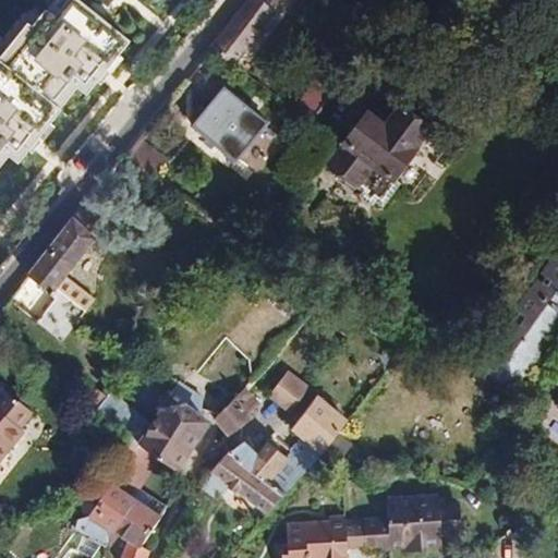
[(87,95),(130,40),(79,0),(68,0),(55,17),(46,10),(32,26),(27,23),(0,58),(0,167),(10,156),(19,162),(79,87),(87,95)]
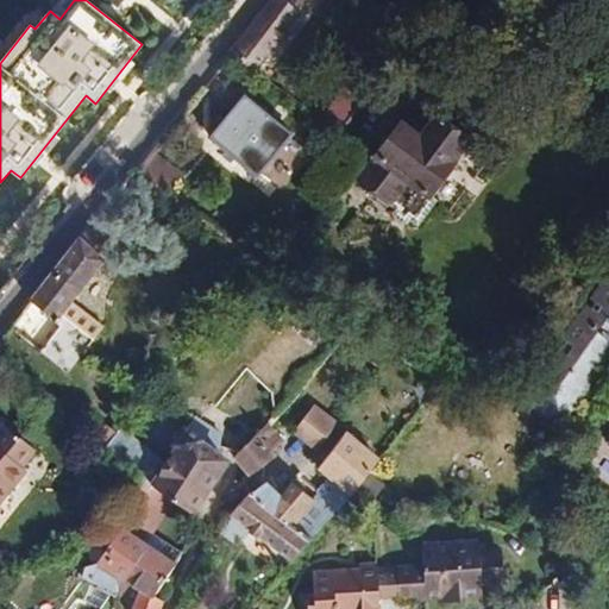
[(256,73),(301,12),(286,0),(269,0),(227,54),(256,73)]
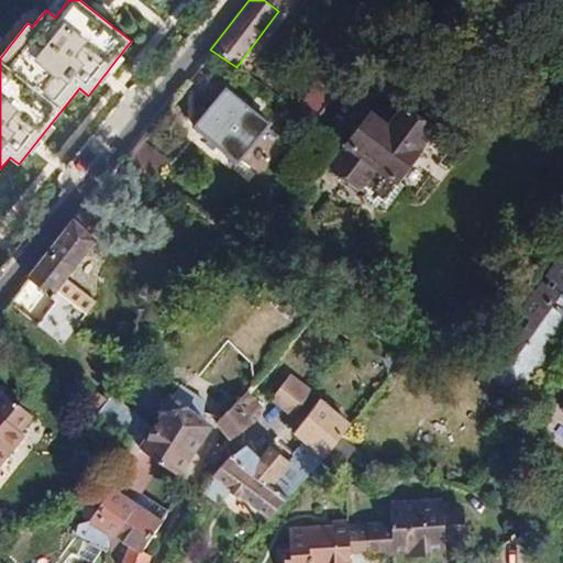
[(317,122),(342,80),(323,69),(298,109),(317,122)]
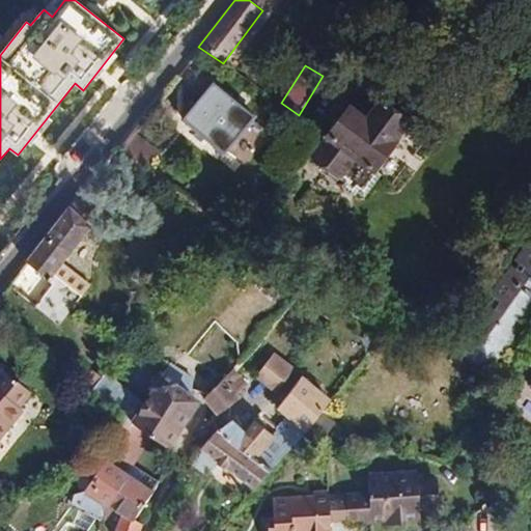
[(183,119),(234,161),(255,134),(247,128),(255,117),(214,83),(183,119)]
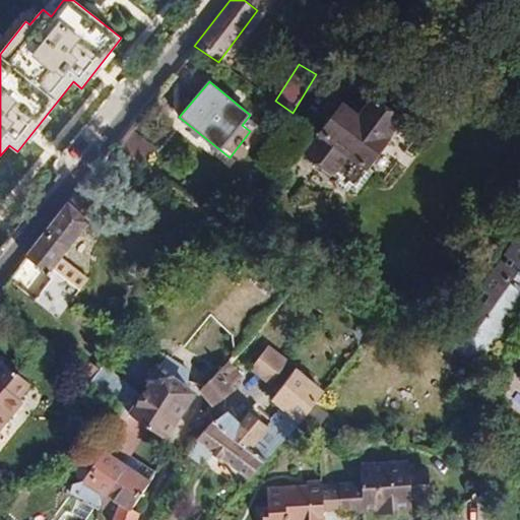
[(372,98),(358,116),(345,107),(309,155),(337,177),(335,180),(335,186),(343,191),(349,191),(351,187),(358,192),(373,172),(369,169),(390,140),(387,138),(401,120),(372,98)]
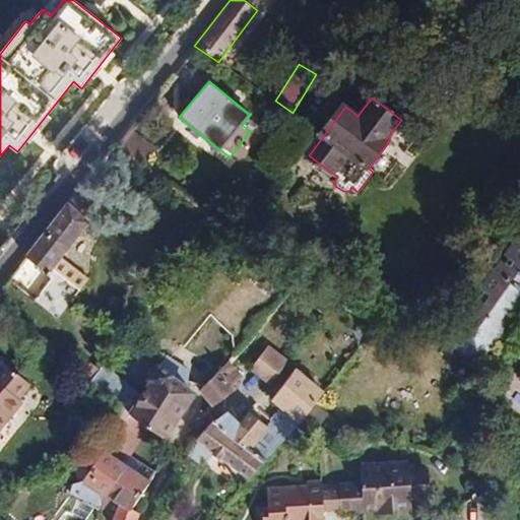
[(119,144),(142,163),(153,148),(130,131),(119,144)]
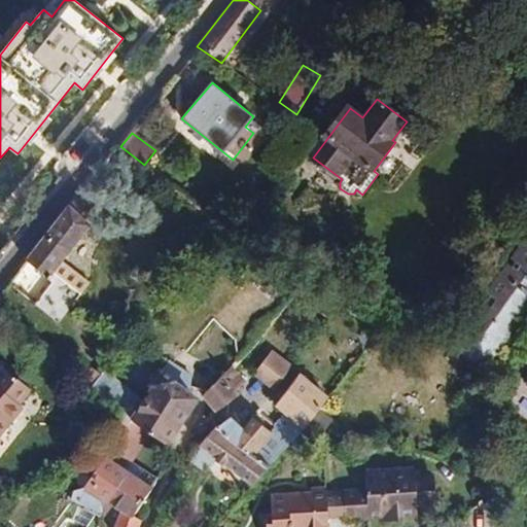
[(98,213),(81,190),(27,259),(47,277),(98,213)]
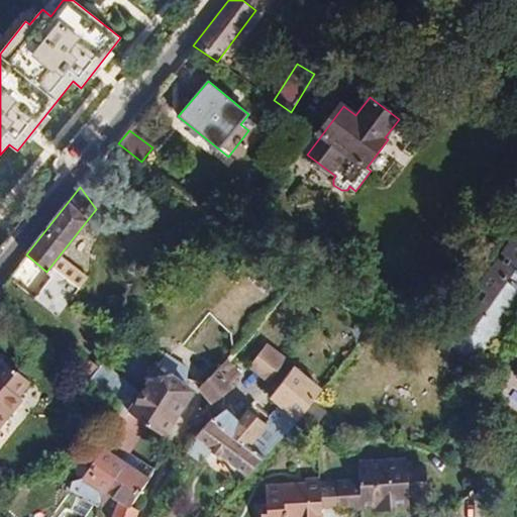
[(475,356),(516,298),(516,239),(446,336),(475,356)]
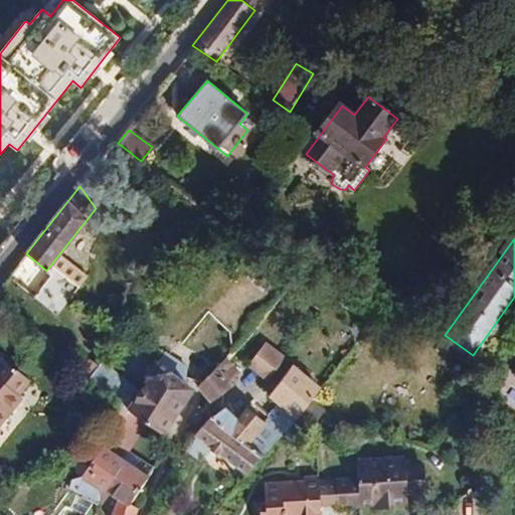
[(248,365),(269,380),(286,358),(266,342),(248,365)]
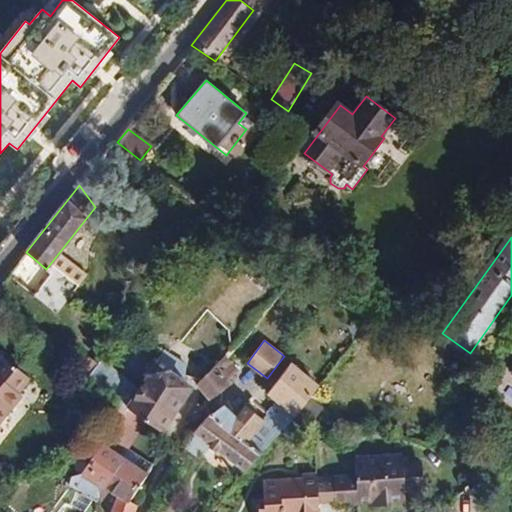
[(0,422),(22,395),(19,393),(30,378),(3,356),(0,359),(0,422)]
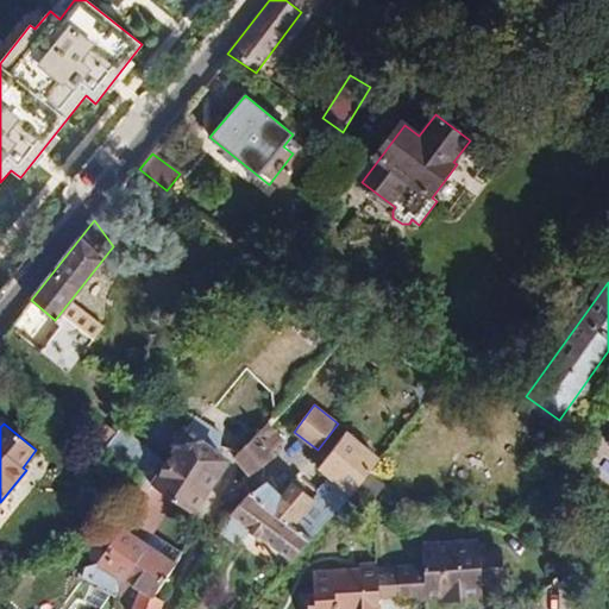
[(165,463),(120,425),(104,446),(150,485),(165,463)]
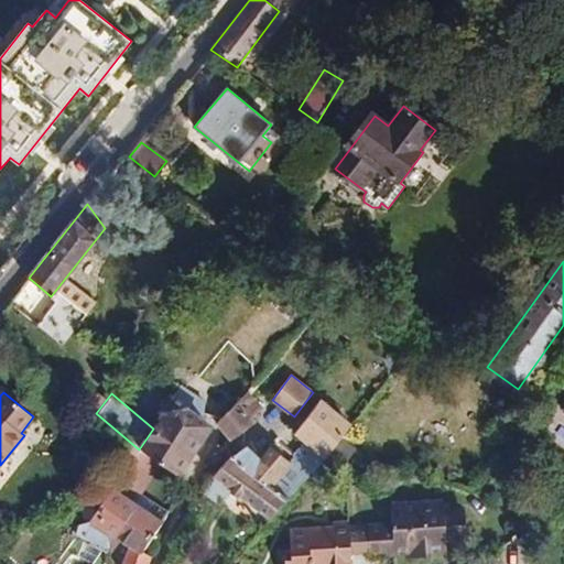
[(217,424),(231,440),(255,423),(250,418),(262,408),(248,393),(217,424)]
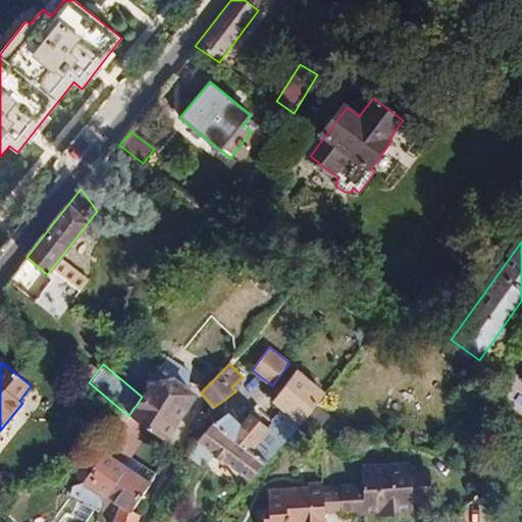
[(159,368),(149,383),(150,384),(142,397),(128,416),(148,429),(163,439),(194,395),(172,380),(174,378),(159,368)]
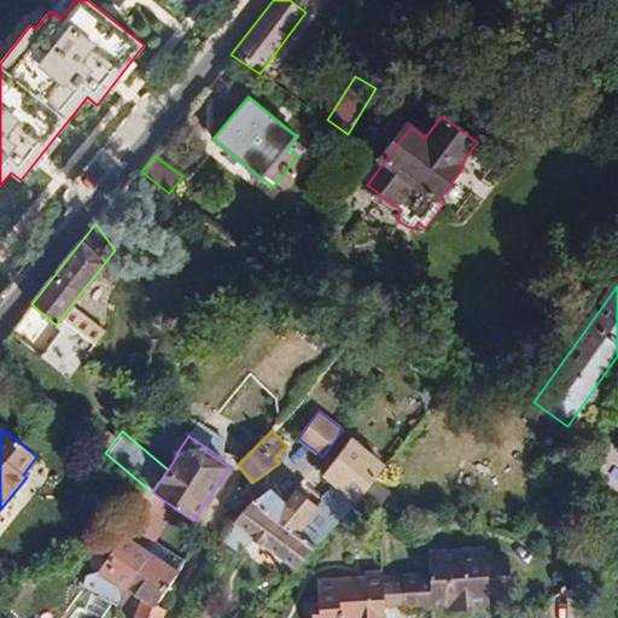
[(321,501),(340,517),(343,516),(354,502),(360,495),(372,479),(384,466),(351,438),(324,474),(334,484),(321,501)]
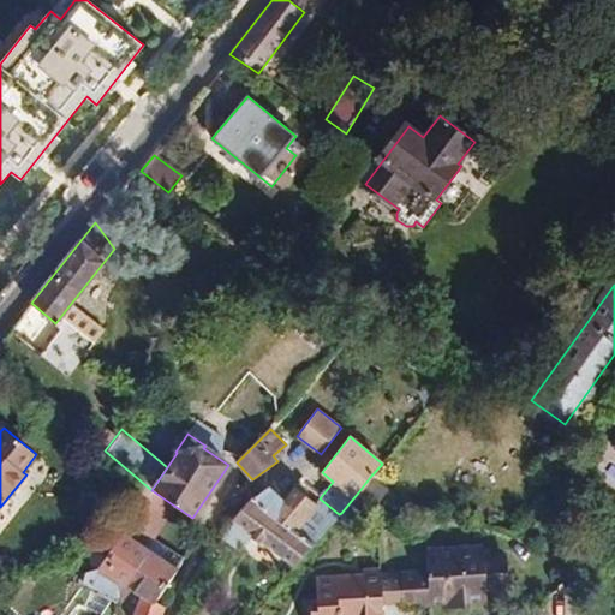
[(372,505),(384,489),(370,477),(358,493),(372,505)]
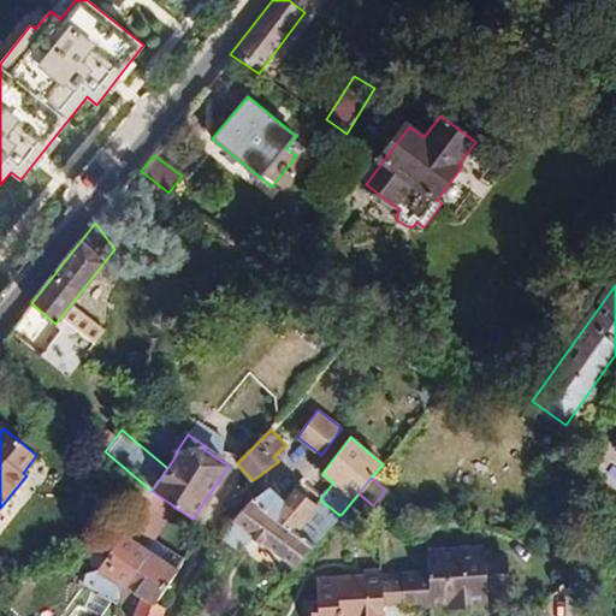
[(270,487),(254,499),(297,532),(319,507),(296,487),(284,501),(270,487)]
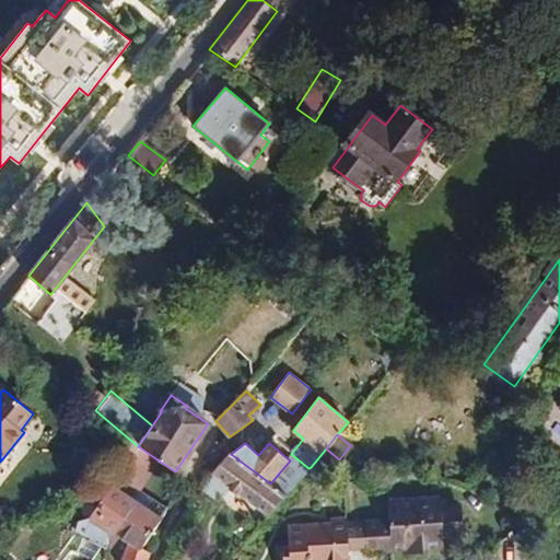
[(114,487),(132,500),(159,461),(138,446),(128,465),(114,487)]
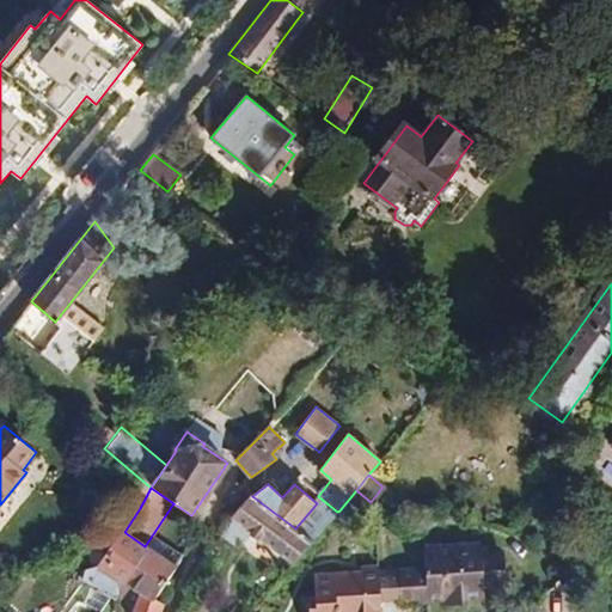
[(249,499),(232,518),(293,562),(312,540),(295,528),(252,496),(249,499)]
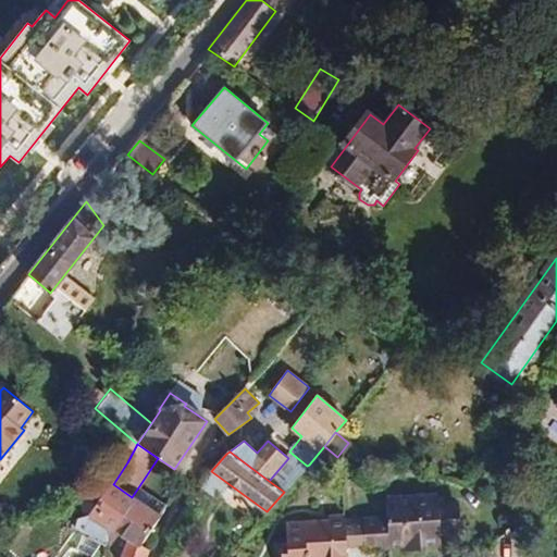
[(309,465),(319,473),(329,461),(319,453),(309,465)]
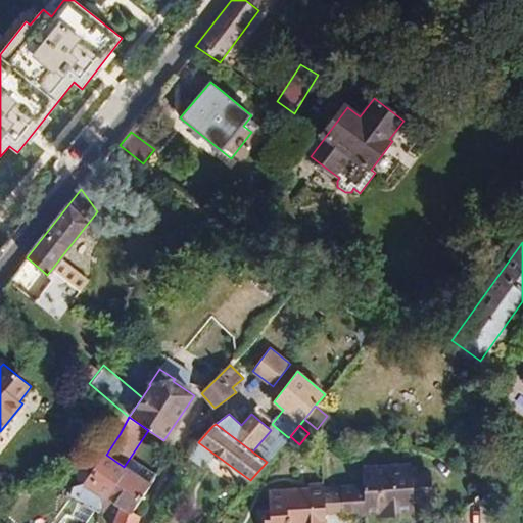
[(85,522),(99,522),(102,497),(106,500),(127,469),(124,467),(106,455),(105,454),(84,483),(73,486),(70,494),(79,498),(73,517),(86,522),(85,522)]
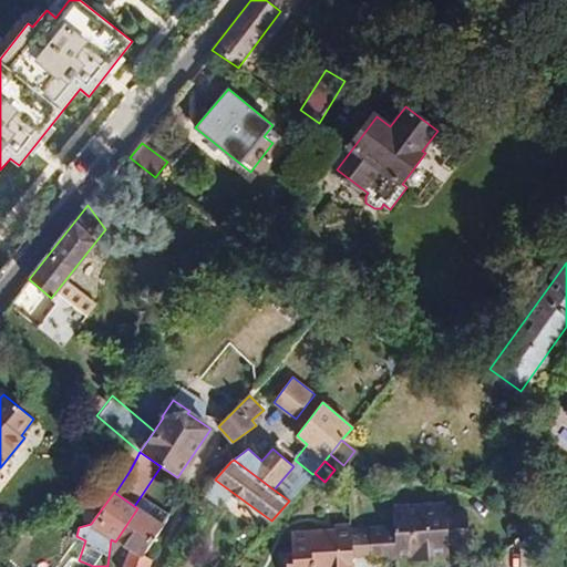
[(387,531),(387,526),(370,527),(370,533),(371,557),(372,559),(411,557),(412,562),(430,560),(429,555),(450,554),(449,546),(468,544),(466,511),(446,512),(446,503),(393,506),(394,531),(387,531)]
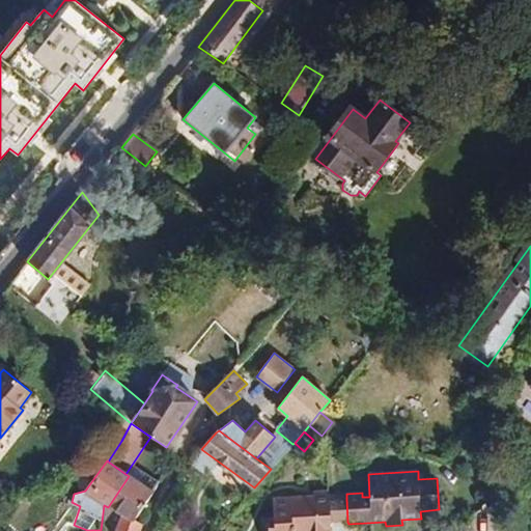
[(129,476),(108,507),(121,515),(114,530),(140,530),(142,525),(134,520),(154,491),(130,475),(129,476)]
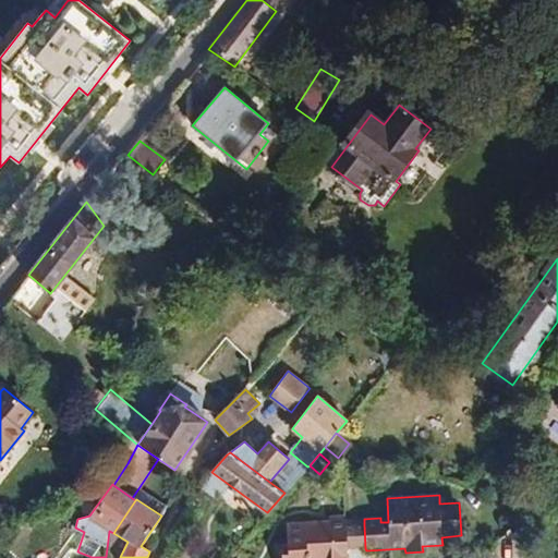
[(330,520),(287,523),(288,543),(275,544),(276,557),(347,557),(347,549),(344,525),(344,516),(330,516),(330,520)]
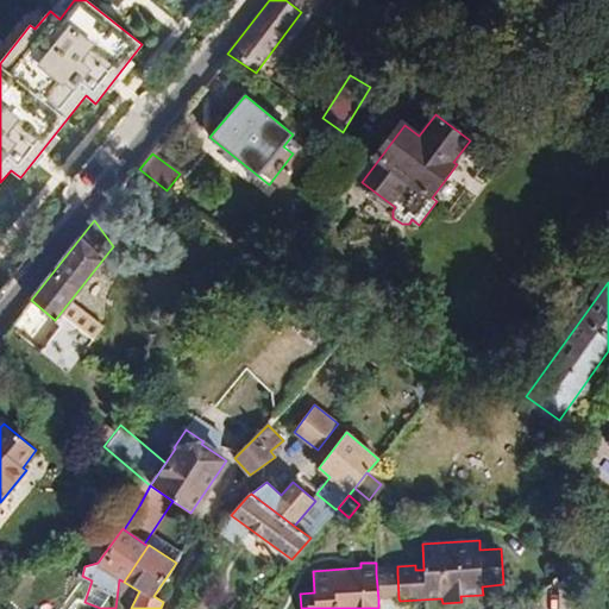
[(399,598),(397,572),(376,573),(378,600),(399,598)]
